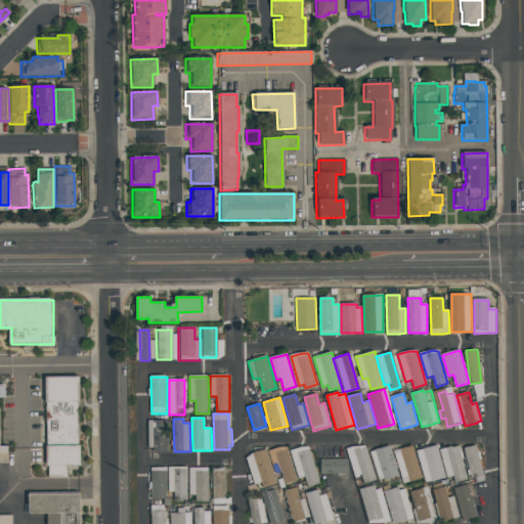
[(169,421),(169,451),(149,451),(149,421),(169,421)]
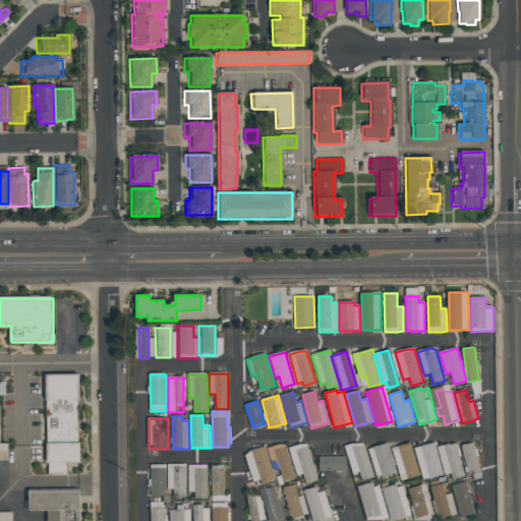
[(382,474),(377,475),(368,450),(375,447),(388,443),(398,473),(383,478),(382,474)]
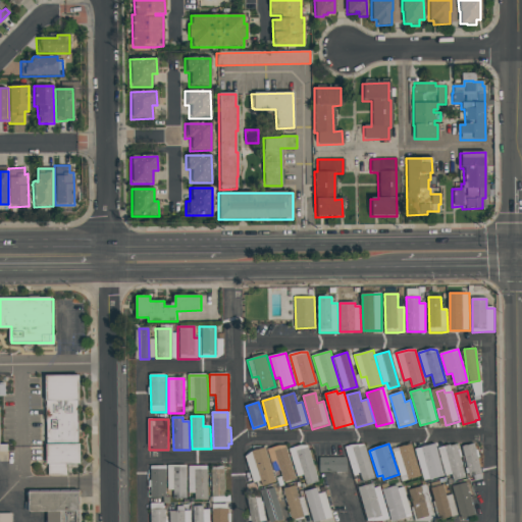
[(427,468),(422,470),(415,449),(428,444),(429,445),(433,444),(439,465),(436,466),(440,478),(431,481),(427,468)]
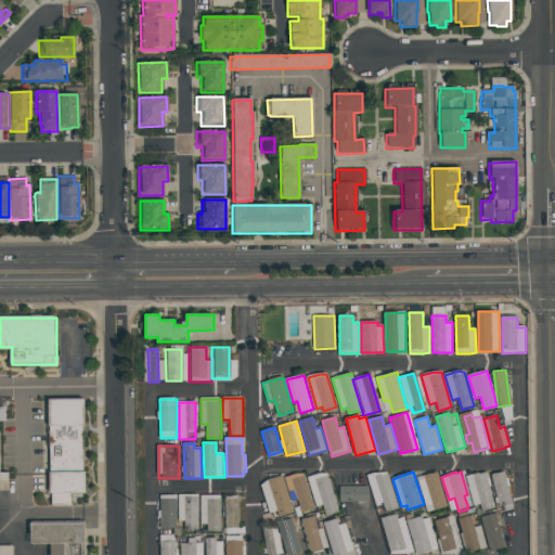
[(497,507),(483,512),(480,505),(476,506),(466,477),(485,472),(497,507)]
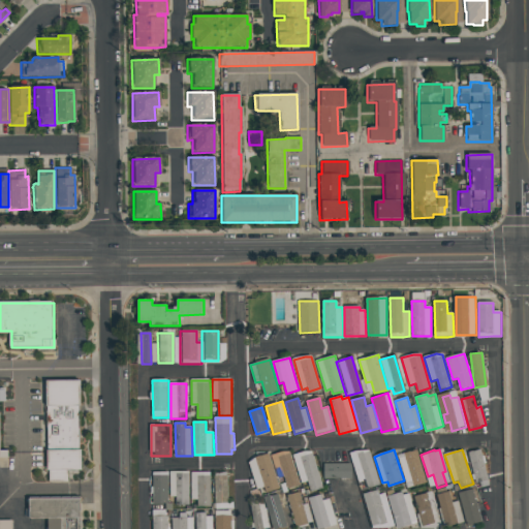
[(487,479),(489,486),(481,488),(479,483),(477,484),(468,454),(480,449),(490,479),(487,479)]
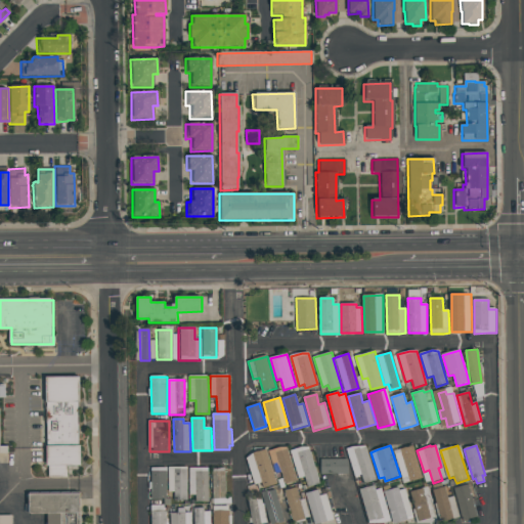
[(48,446),(82,446),(82,466),(68,466),(49,466),(48,466),(48,446)]
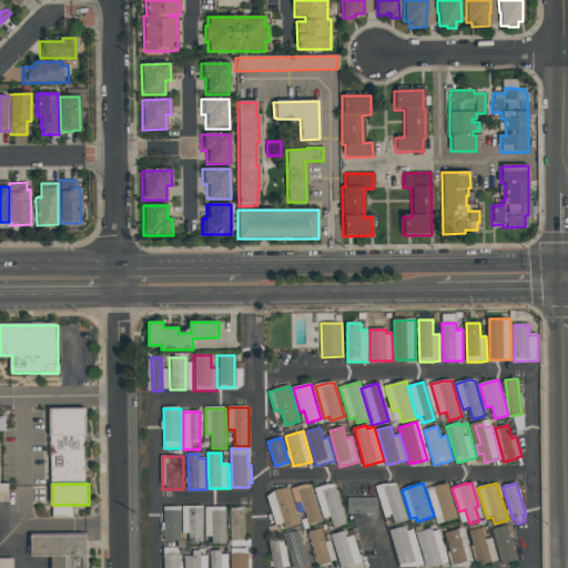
[(347,524),(335,528),(331,516),(324,518),(315,489),(330,484),(334,484),(347,524)]
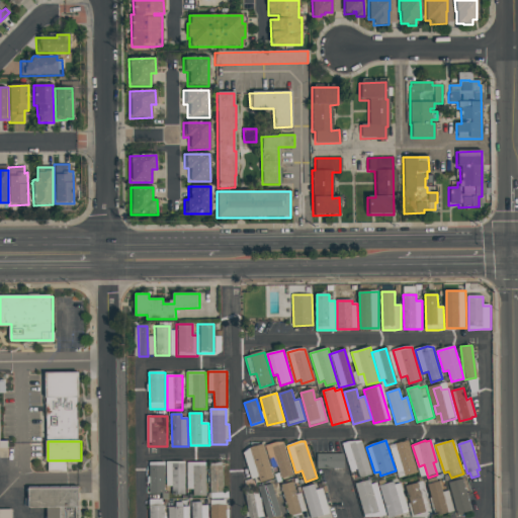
[(369,467),(372,475),(360,479),(358,470),(352,472),(342,443),(349,441),(361,441),(369,467)]
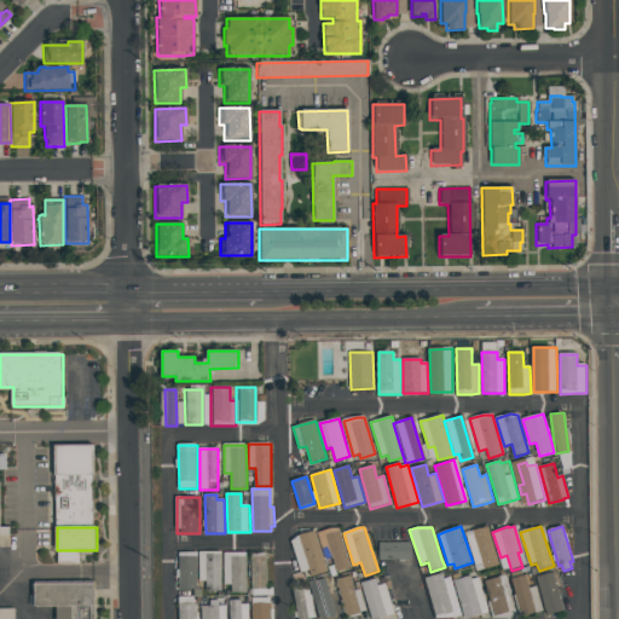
[(466,533),(489,527),(502,568),(479,576),(466,533)]
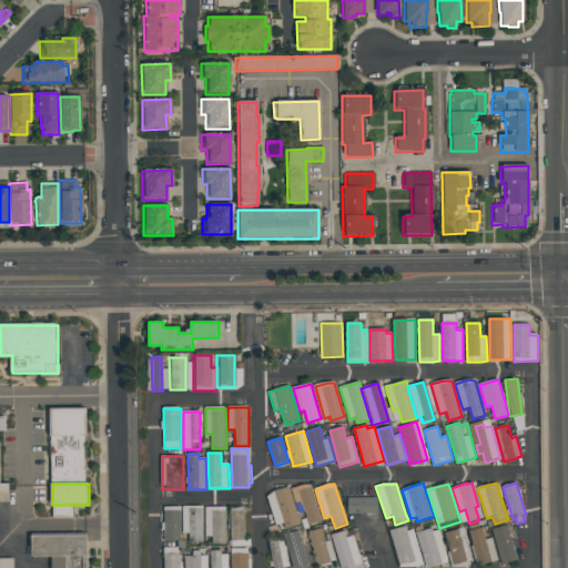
[(288,492),(297,517),(300,523),(294,525),(292,518),(276,524),(266,495),(274,489),(286,485),(287,488),(288,492)]
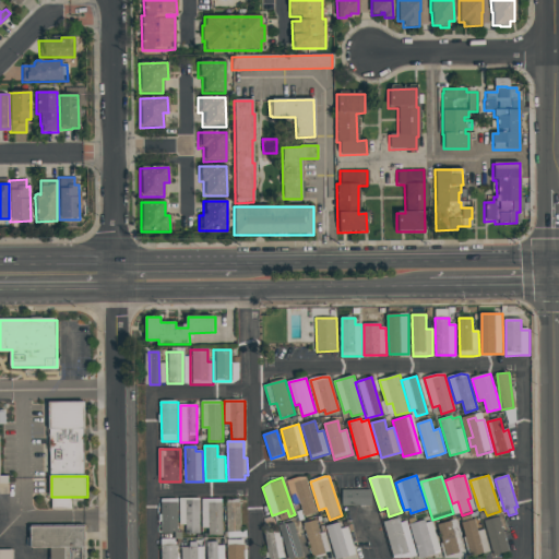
[(300,503),(294,504),(286,482),(298,477),(306,477),(318,512),(305,516),(300,503)]
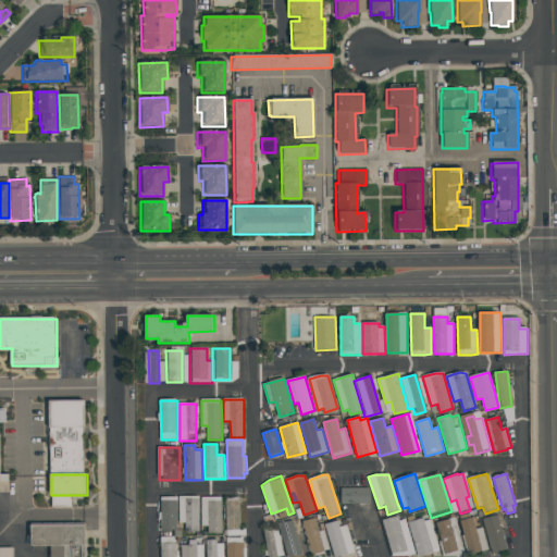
[(342,490),(370,489),(370,504),(342,504),(342,490)]
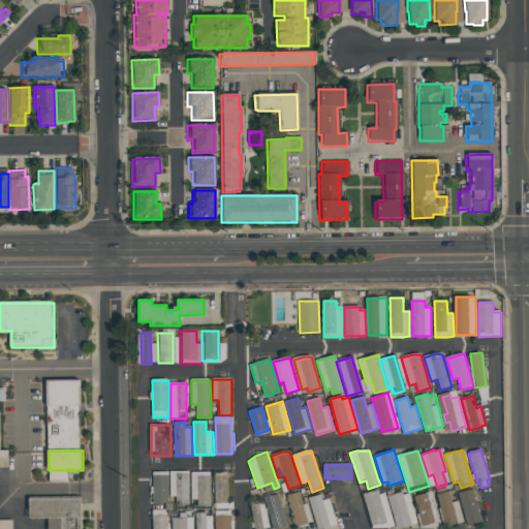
[(50,470),(68,470),(68,481),(50,481),(50,470)]
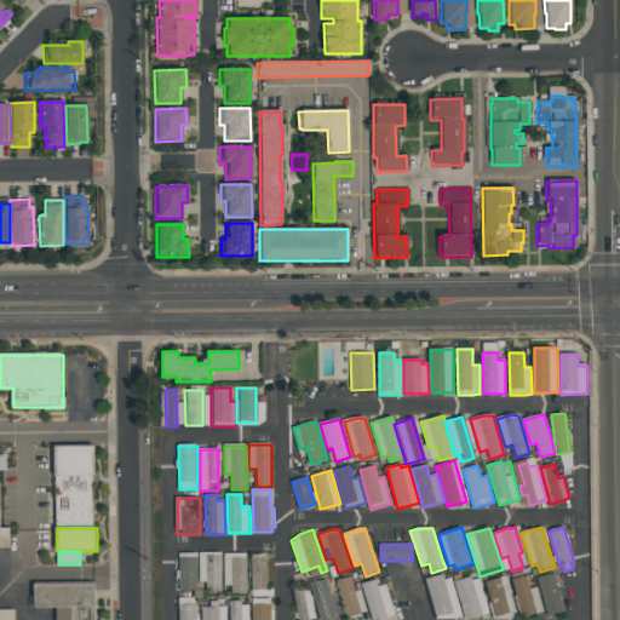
[(200,552),(222,552),(222,581),(222,592),(207,592),(206,581),(201,581),(200,552)]
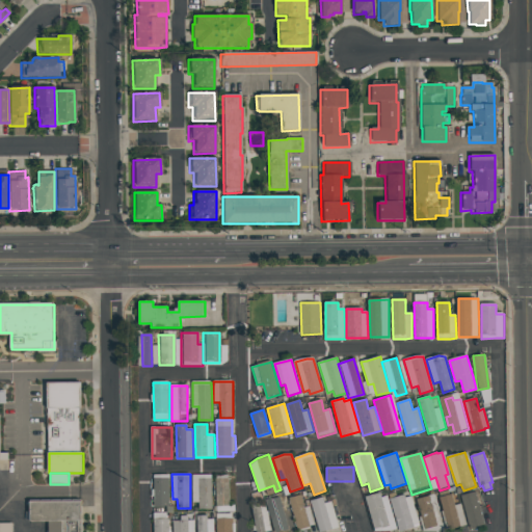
[(154,475),(168,475),(169,506),(155,507),(154,475)]
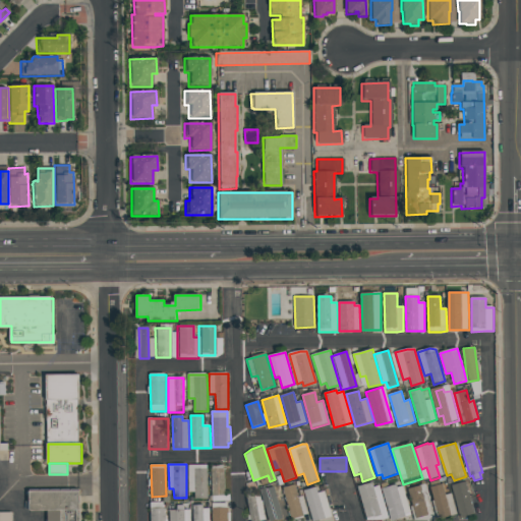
[(189,491),(189,465),(208,465),(209,491),(209,500),(195,500),(195,491),(189,491)]
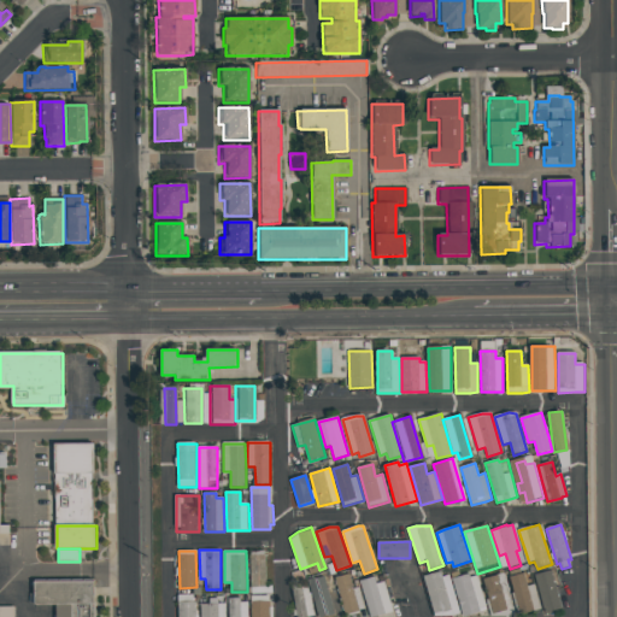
[(266,587),(272,586),(272,592),(266,592),(252,592),(252,587),(251,552),(265,551),(266,587)]
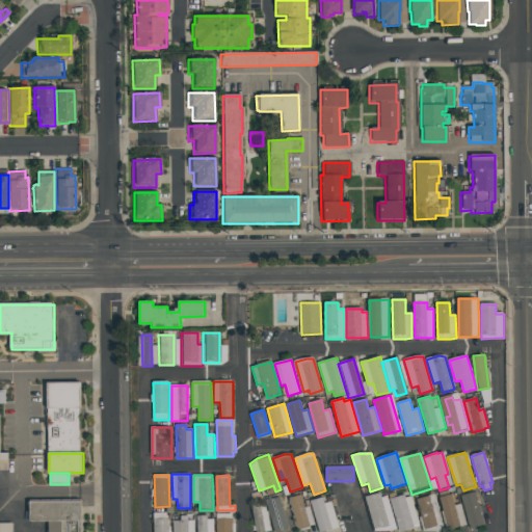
[(382,498),(387,497),(396,525),(391,527),(376,531),(365,498),(380,493),(382,498)]
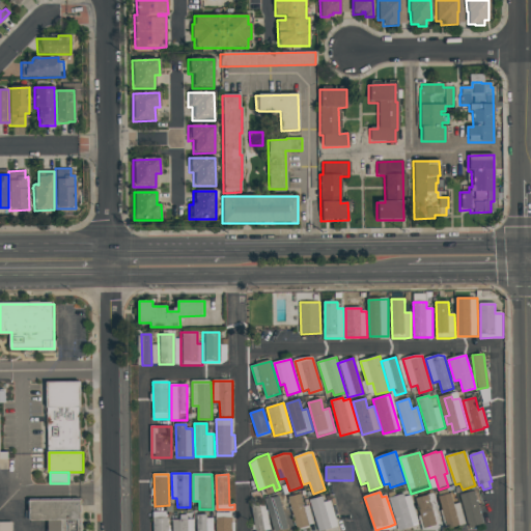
[(470,527),(459,496),(475,492),(484,523),(470,527)]
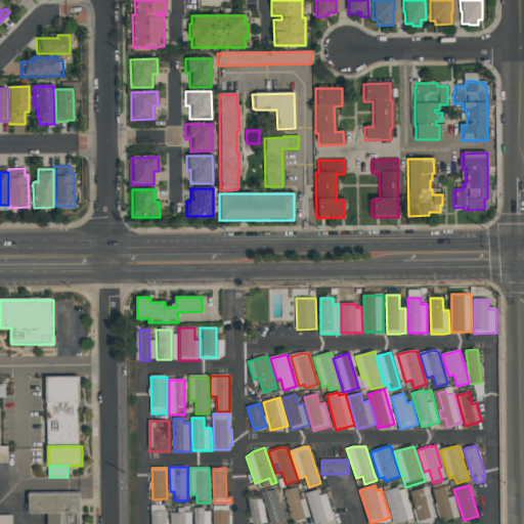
[(409,492),(428,486),(437,517),(420,523),(409,492)]
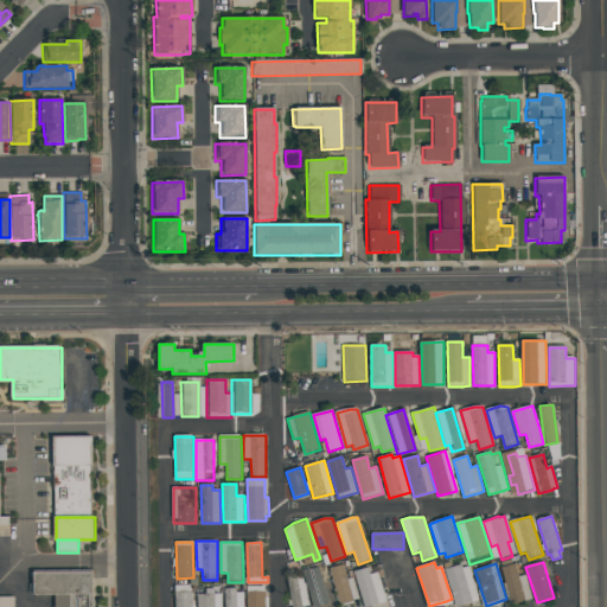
[(512,605),(502,568),(516,563),(521,576),(526,575),(534,598),(528,600),(512,605)]
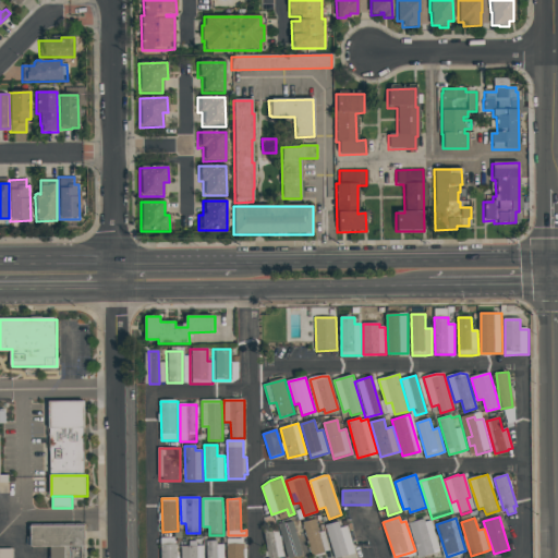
[(303,523),(315,519),(320,533),(326,532),(331,550),(314,556),(303,523)]
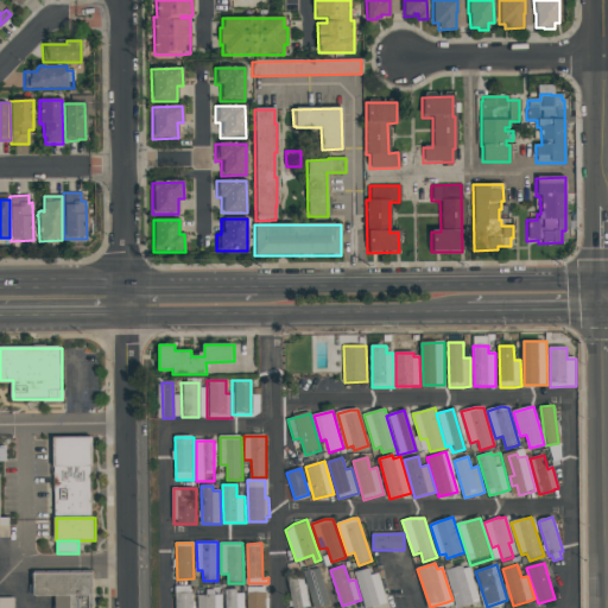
[(473,600),(474,602),(457,607),(445,571),(462,567),(463,570),(470,568),(480,597),(473,600)]
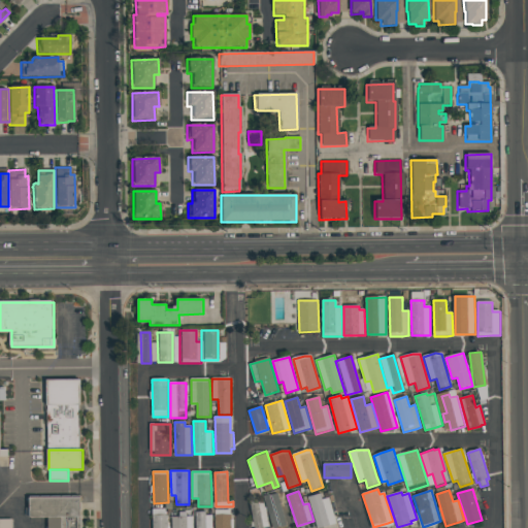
[(318,526),(308,498),(321,493),(331,522),(318,526)]
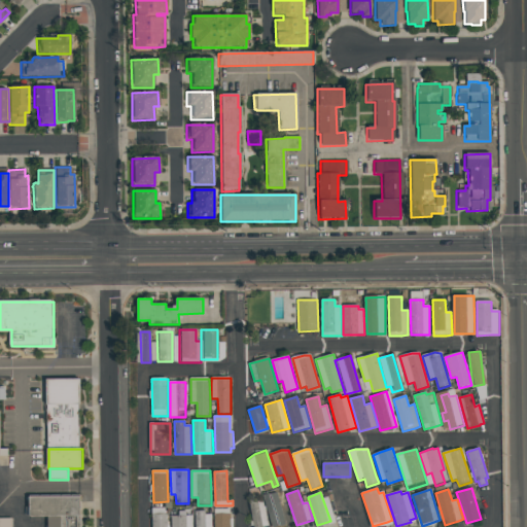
[(280,503),(286,501),(293,524),(287,526),(284,526),(274,526),(265,497),(276,493),(280,503)]
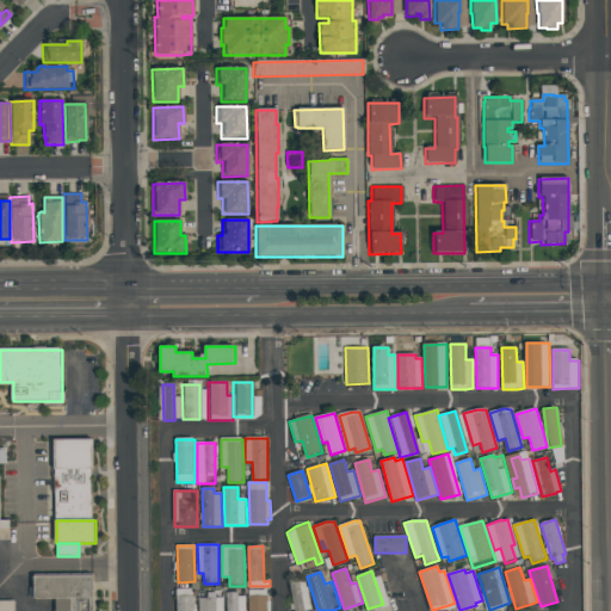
[(35,576),(93,576),(93,599),(72,599),(35,599),(35,576)]
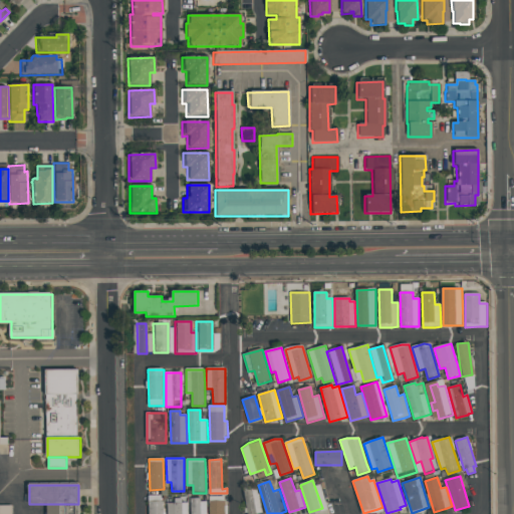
[(252,513),(247,513),(243,488),(256,485),(262,512),(252,513)]
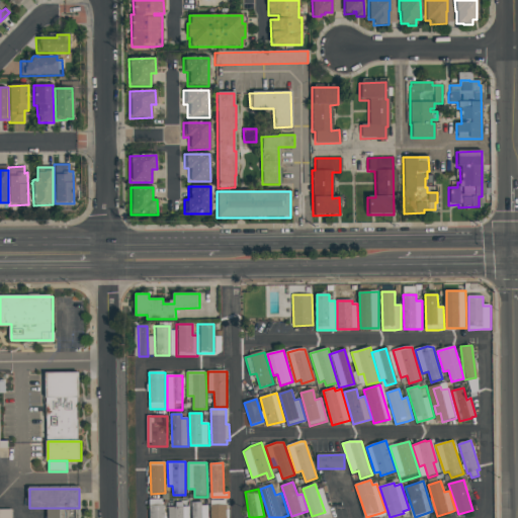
[(150,517),(150,500),(163,500),(163,506),(166,506),(166,517),(150,517)]
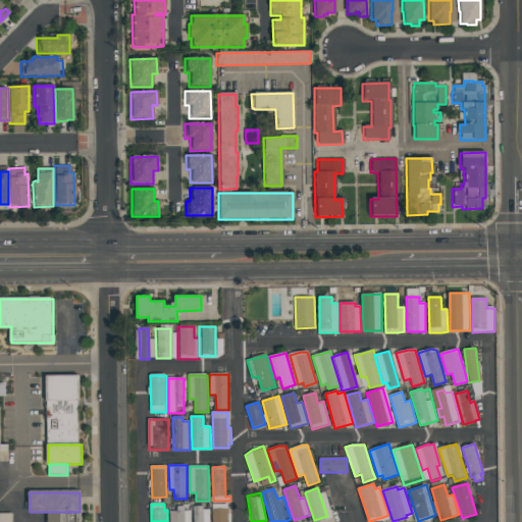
[(212,521),(212,505),(228,504),(228,514),(231,514),(231,521),(212,521)]
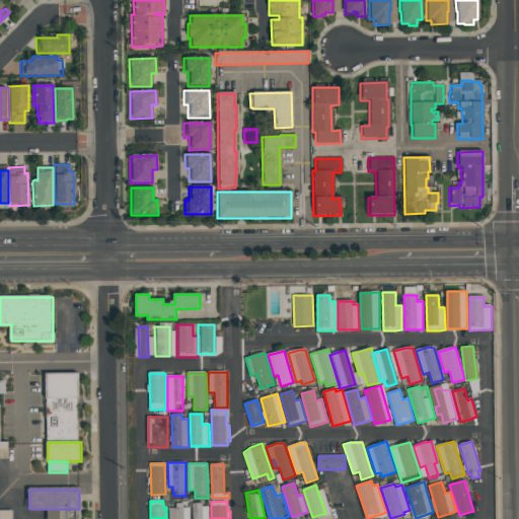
[(193,518),(193,504),(203,504),(203,507),(208,507),(208,518),(193,518)]
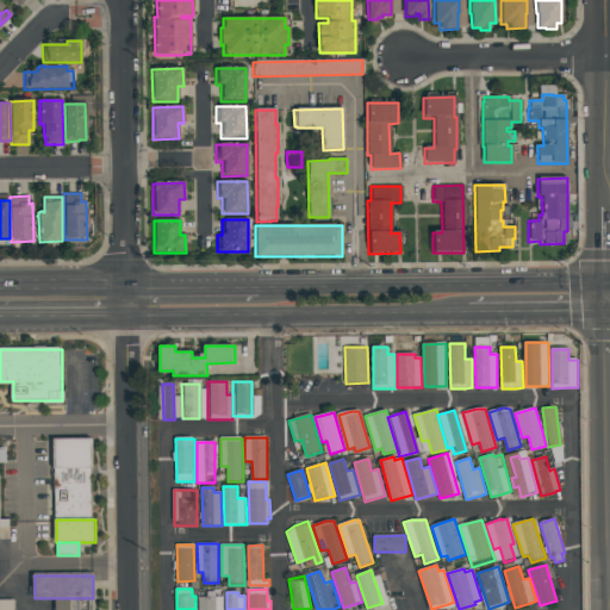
[(198,609),(198,598),(224,597),(224,609),(198,609)]
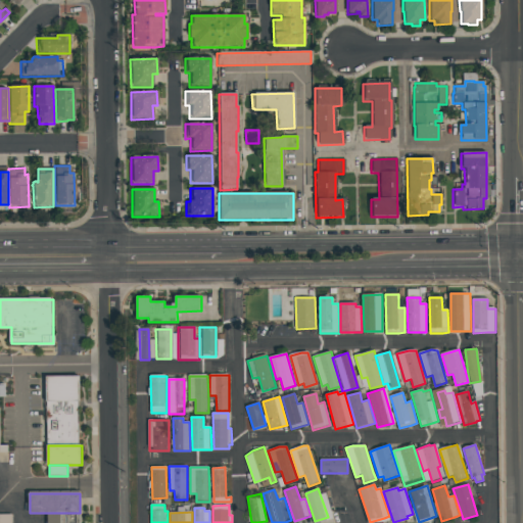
[(61,522),(61,513),(80,513),(80,522),(61,522)]
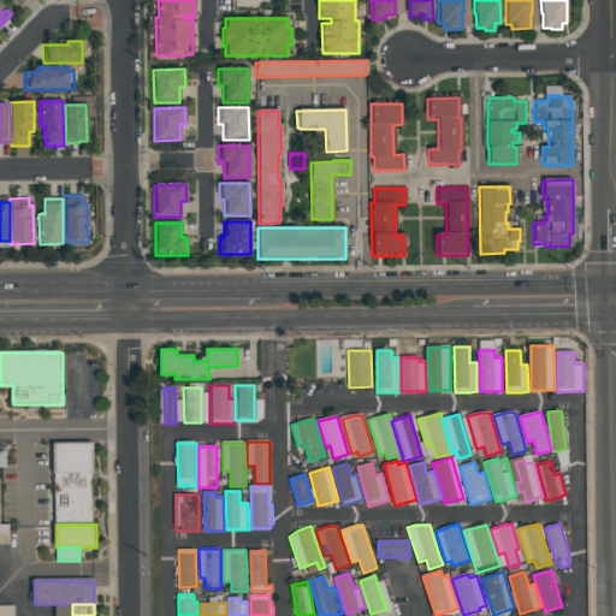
[(0,605),(0,615),(13,615),(13,606),(0,605)]
